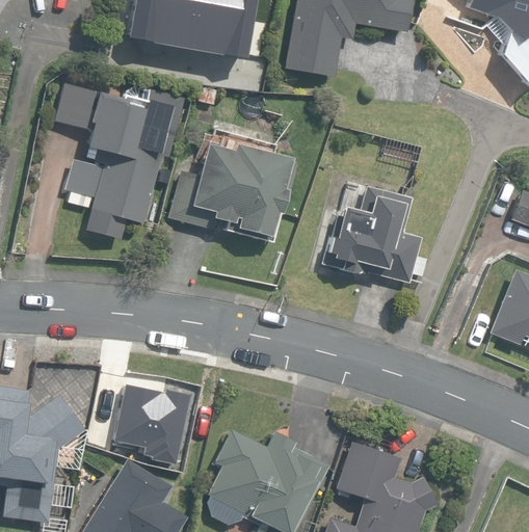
[(0,0),(0,12),(3,8),(8,0),(0,0)]
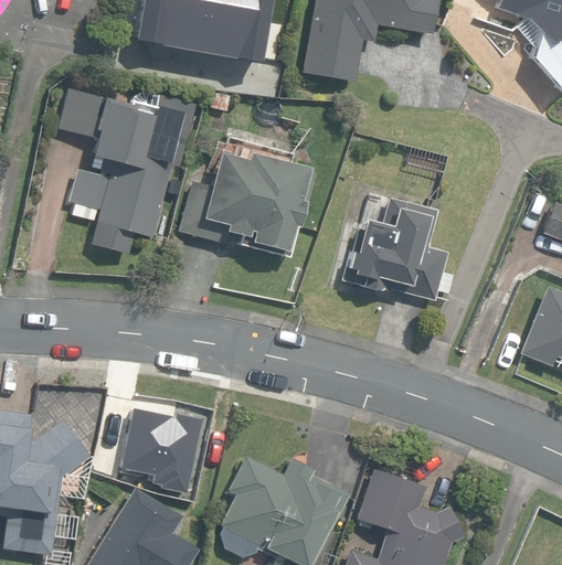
[(144,0),(141,20),(156,14),(162,16),(161,24),(233,34),(235,28),(244,29),(255,35),(260,3),(263,0),(144,0)]
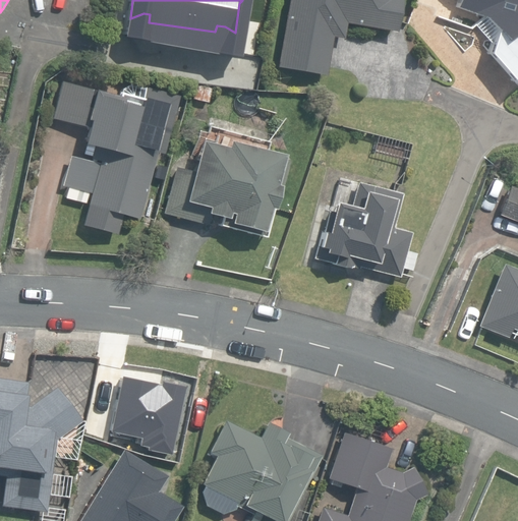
[(290,0),(279,68),(328,76),(334,38),(345,40),(347,23),(395,32),(400,0),(290,0)]
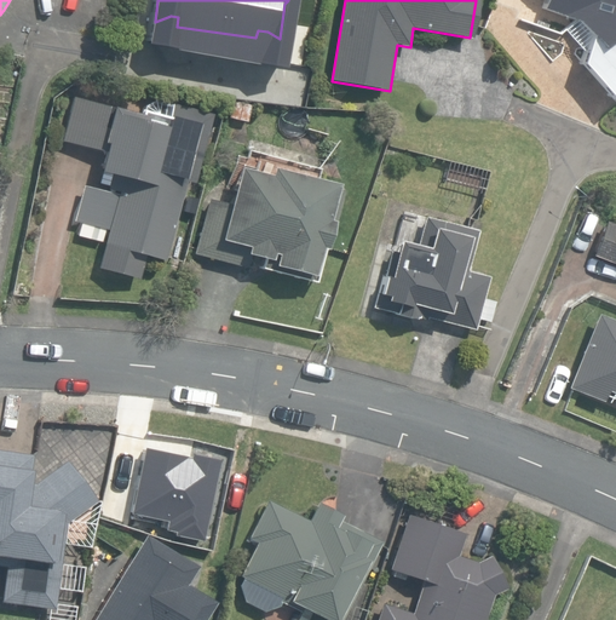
[(582,62),(611,101),(615,97),(615,0),(545,0),(542,7),(575,18),(591,34),(585,38),(582,62)]
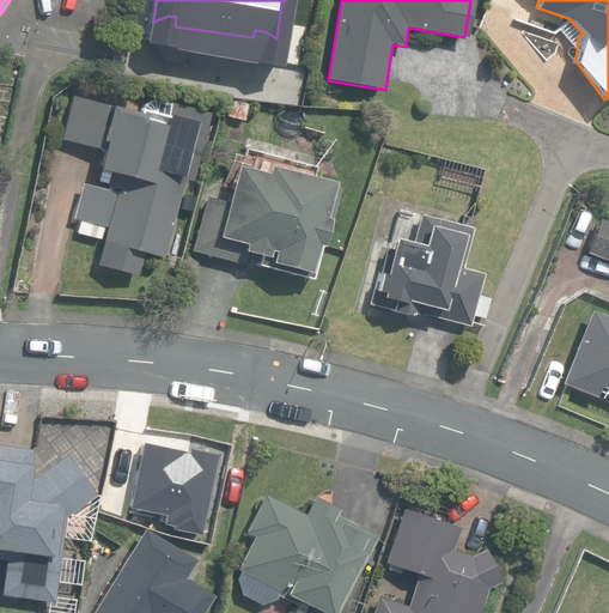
[(141,114),(74,97),(64,140),(102,151),(97,170),(121,176),(98,265),(139,275),(145,254),(163,258),(183,178),(193,181),(211,114),(171,104),(168,116),(142,109),(141,114)]
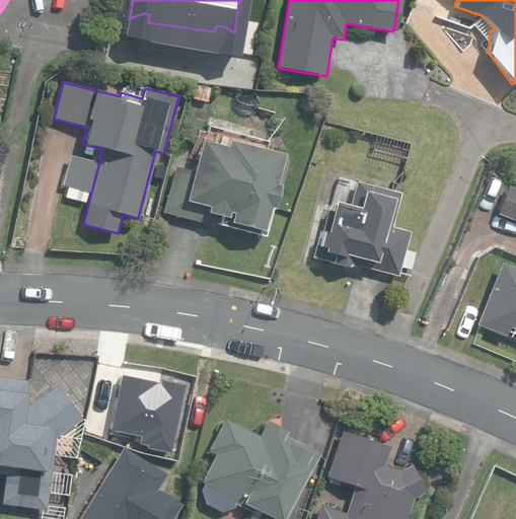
[(193,98),(209,102),(213,87),(197,83),(193,98)]
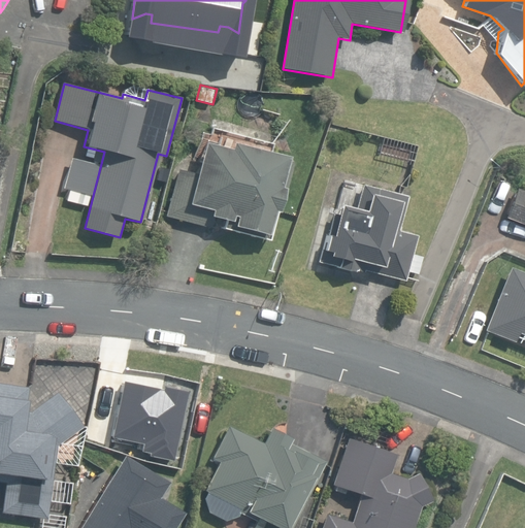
[(222,228),(266,239),(267,236),(273,210),(277,211),(284,187),(279,186),(287,157),(231,142),(230,149),(204,141),(195,175),(179,171),(167,217),(210,228),(212,219),(224,222),(222,228)]
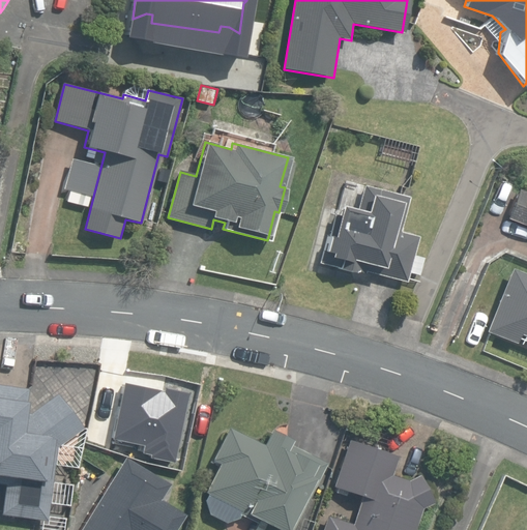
[(167,183),(170,171),(162,169),(158,181),(167,183)]
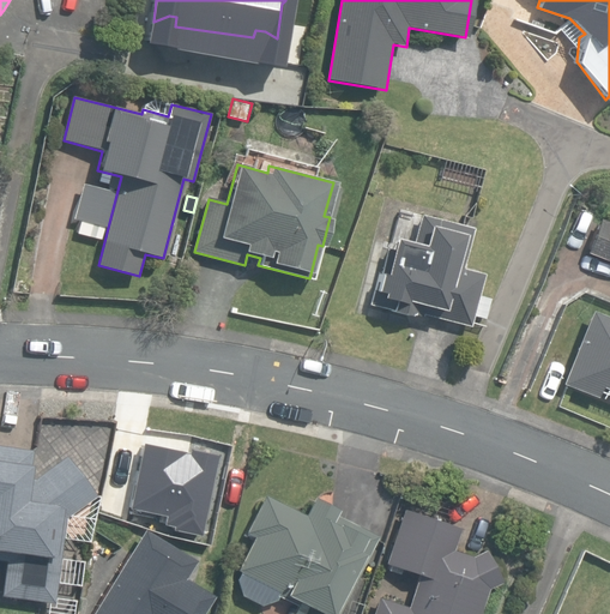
[(424,314),(471,326),(484,275),(464,269),(475,227),(423,214),(416,240),(402,235),(398,250),(387,247),(378,287),(376,289),(373,305),(424,318),(424,314)]
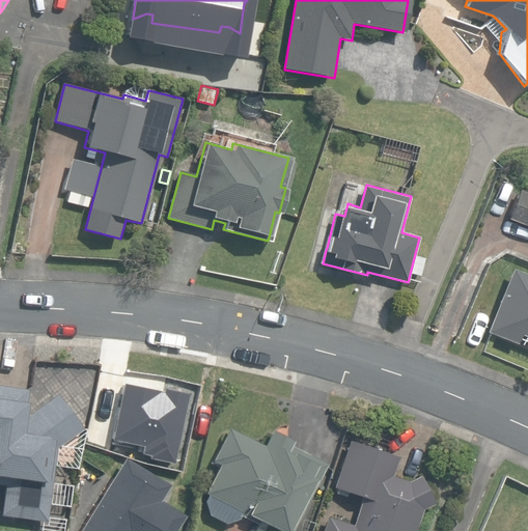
[(527,193),(519,190),(508,219),(527,226),(527,193)]
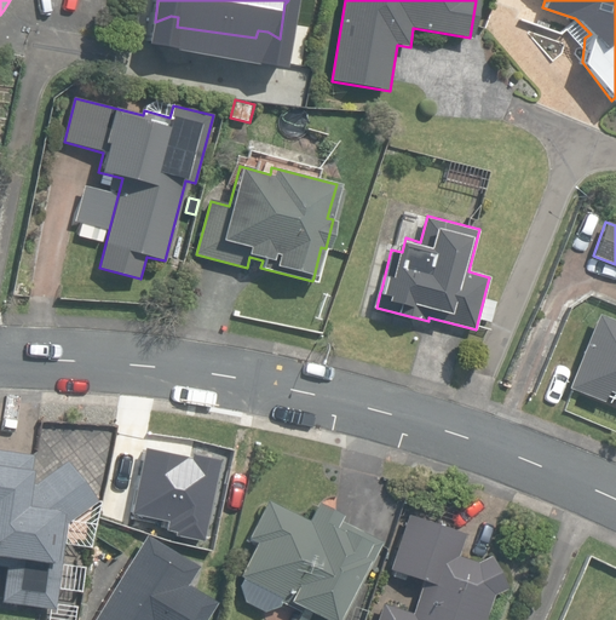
[(498,300),(488,298),(483,320),(491,322),(498,300)]
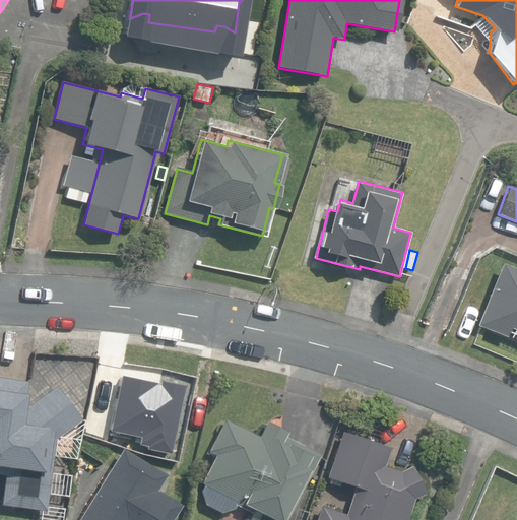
[(516,269),(501,263),(476,325),(507,336),(511,326),(516,329),(516,269)]
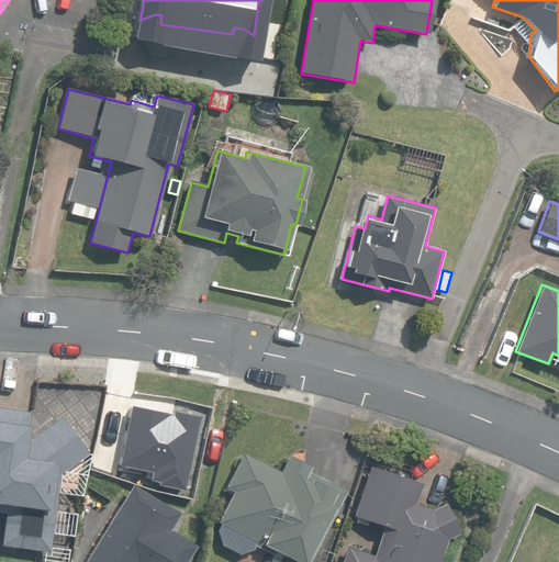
[(3,543),(48,550),(59,472),(88,449),(60,415),(36,434),(29,436),(33,411),(0,406),(0,512),(7,513),(3,543)]
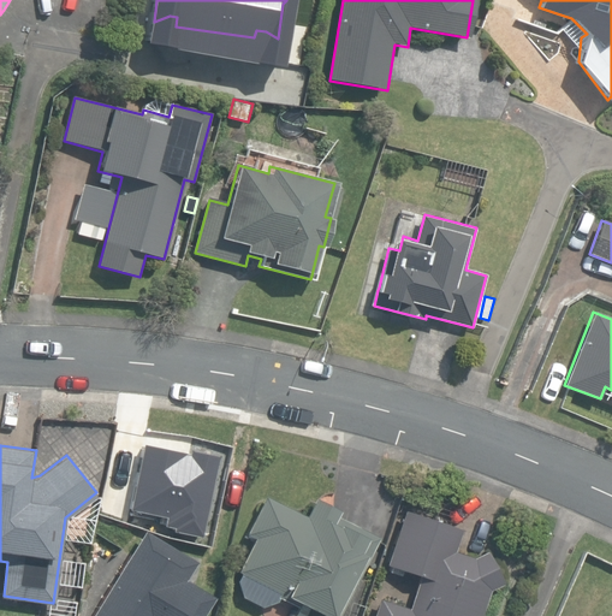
[(303,604),(326,615),(334,615),(363,560),(370,558),(381,538),(339,517),(342,510),(318,498),(308,516),(268,496),(249,534),(257,539),(241,573),(243,574),(239,580),(244,597),(263,608),(278,602),(280,598),(301,609),(303,604)]
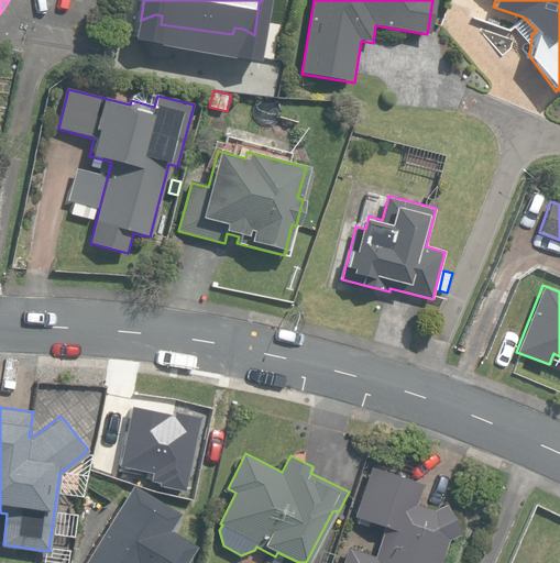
[(442,562),(451,539),(462,533),(447,503),(434,509),(418,505),(425,486),(371,466),(355,516),(386,527),(376,556),(349,547),(342,562),(442,562)]
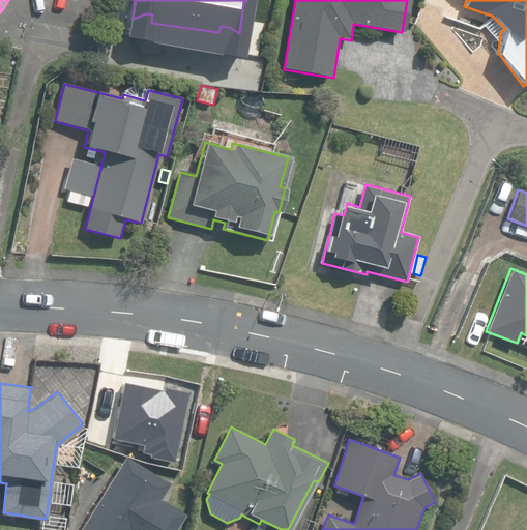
[(81,529),(177,529),(186,514),(162,499),(171,484),(126,458),(81,529)]
